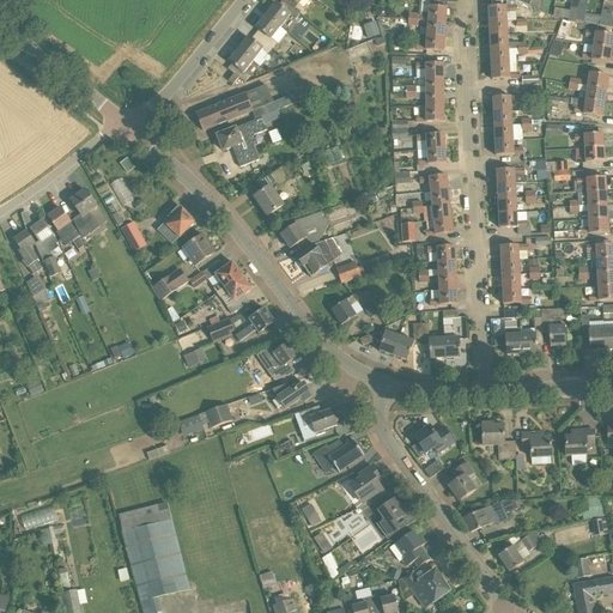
[(302,0),(284,0),(283,1),(299,16),(299,14),(293,10),(297,5),(298,6),(302,0)]
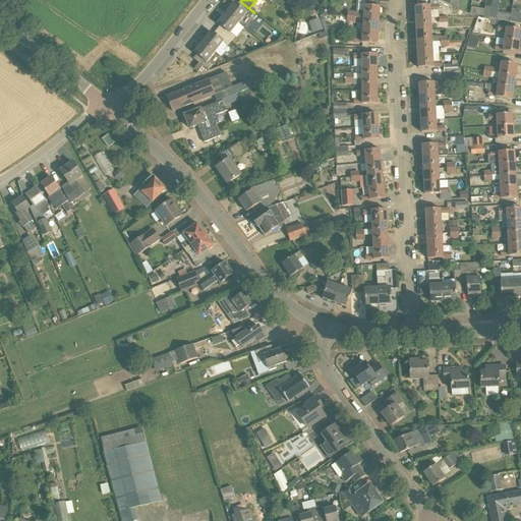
[(364,18),(380,19),(381,7),(365,6),(365,0),(358,0),(358,11),(356,11),(356,12),(347,12),(347,17),(356,18),(364,18)]
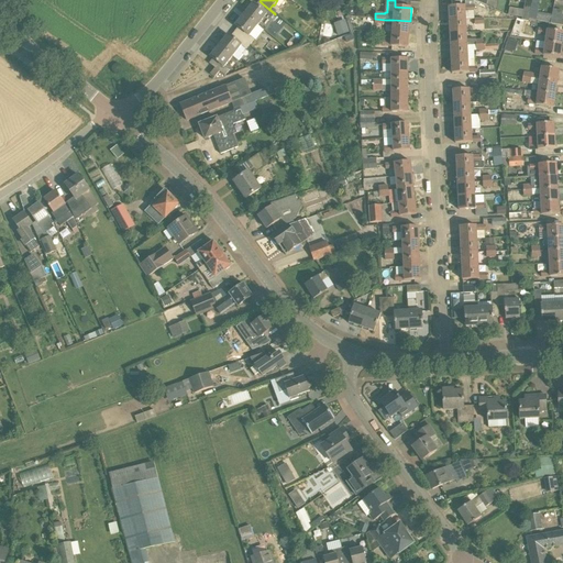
[(532,0),(525,0),(521,21),(529,22),(529,20),(531,9),(532,4),(532,0)]
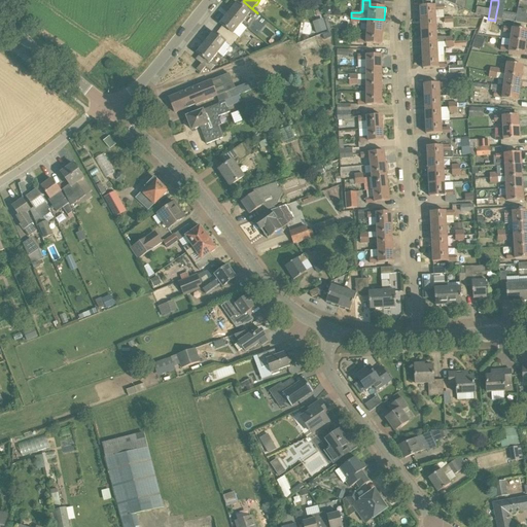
[(257,13),(243,1),(240,5),(237,3),(229,13),(241,24),(249,13),(254,18),(257,13)]
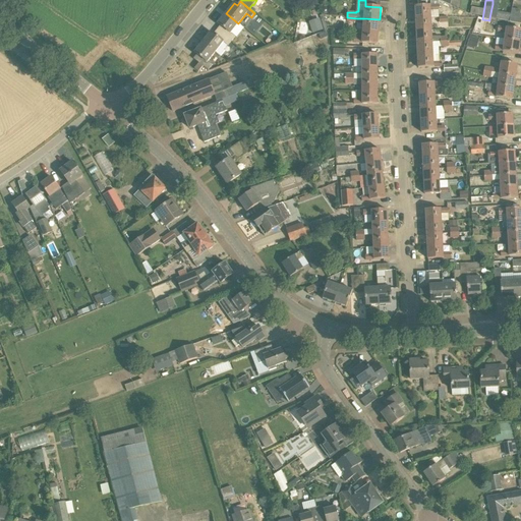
[(416,19),(431,18),(430,10),(439,10),(439,5),(415,6),(416,19)]
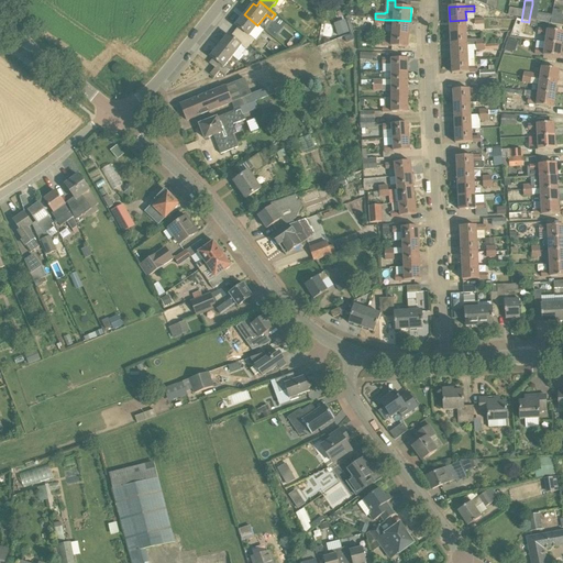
[(244,14),(235,25),(239,28),(234,33),(250,45),(254,40),(250,35),(257,25),(244,14)]
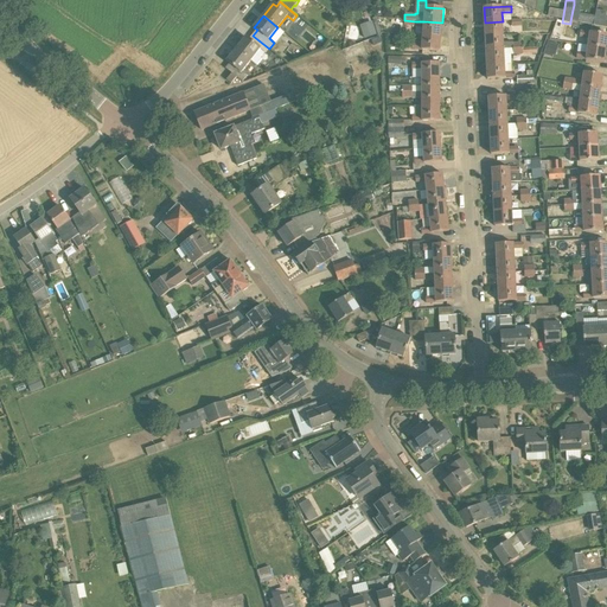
[(423,36),(441,37),(442,23),(425,21),(423,36)]
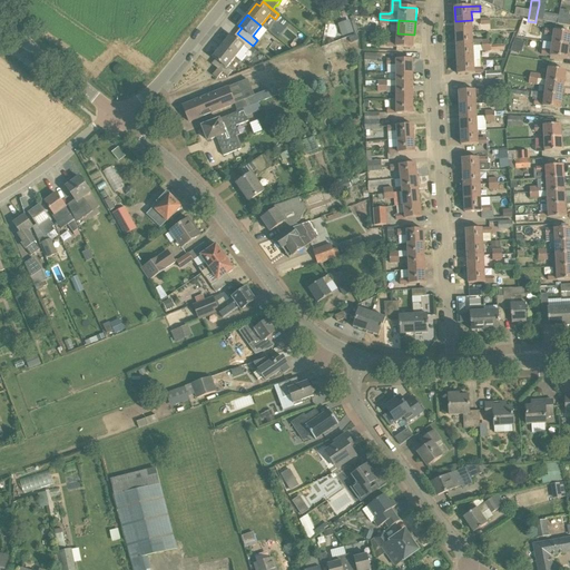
[(455,21),(455,35),(472,33),(472,20),(455,21)]
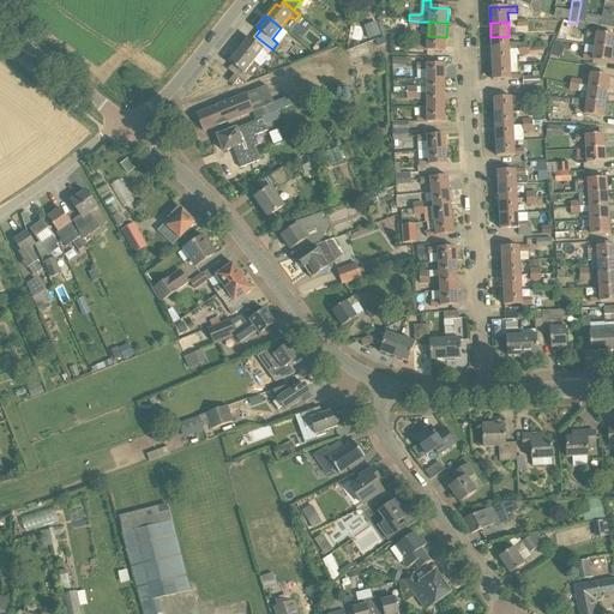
[(381,36),(378,25),(366,29),(368,40),(381,36)]
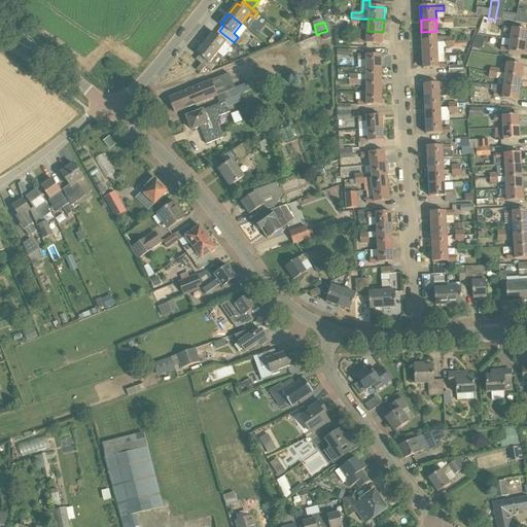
[(511,40),(526,42),(526,40),(526,30),(504,27),(503,32),(512,33),(511,40)]
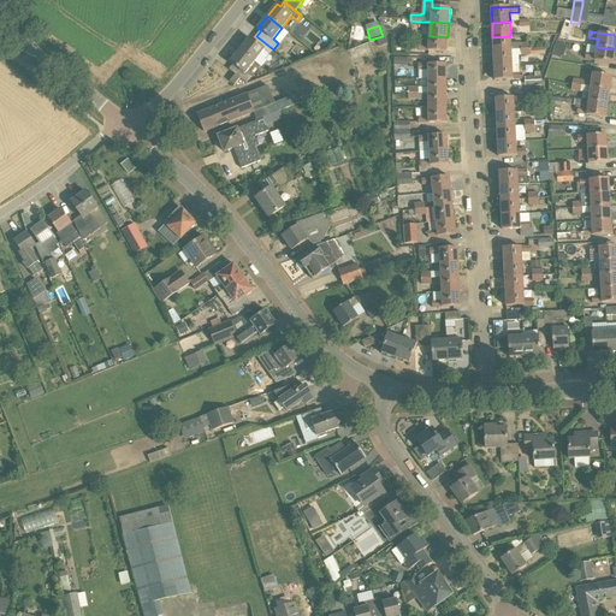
[(264,51),(270,55),(270,54),(273,51),(273,49),(256,36),(253,41),(250,39),(240,51),(254,63),(254,61),(261,67),(266,60),(260,55),(264,51)]
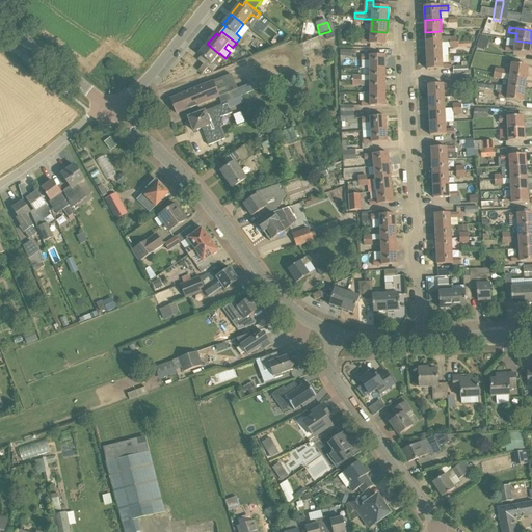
[(387,32),(371,31),(370,40),(362,38),(361,44),(386,46),(387,32)]
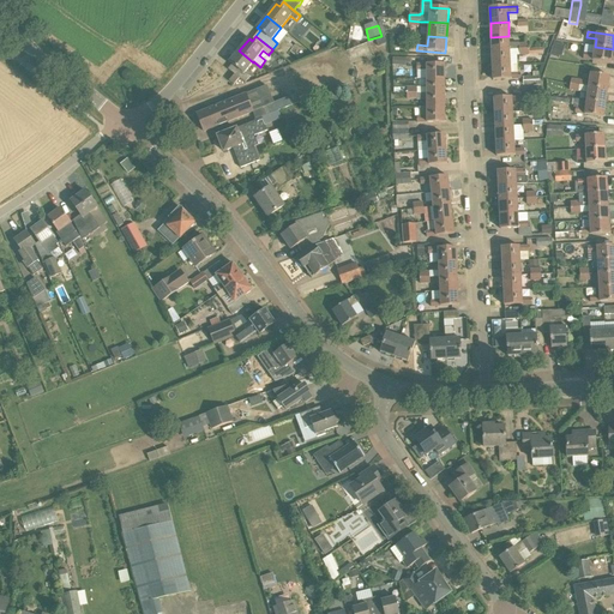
[(509,36),(491,37),(492,52),(529,49),(529,43),(519,44),(518,43),(510,44),(509,36)]
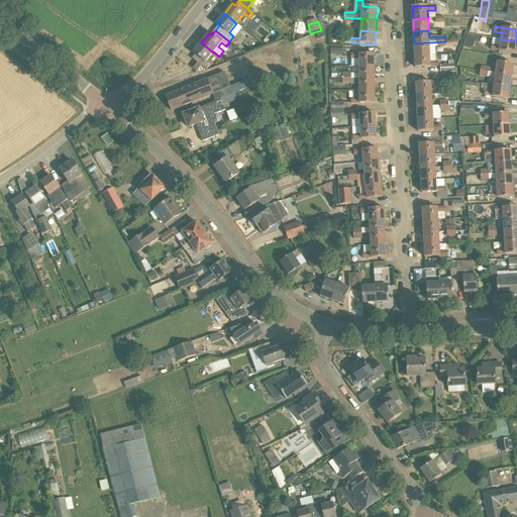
[(477,38),(468,35),(463,44),(473,48),(477,38)]
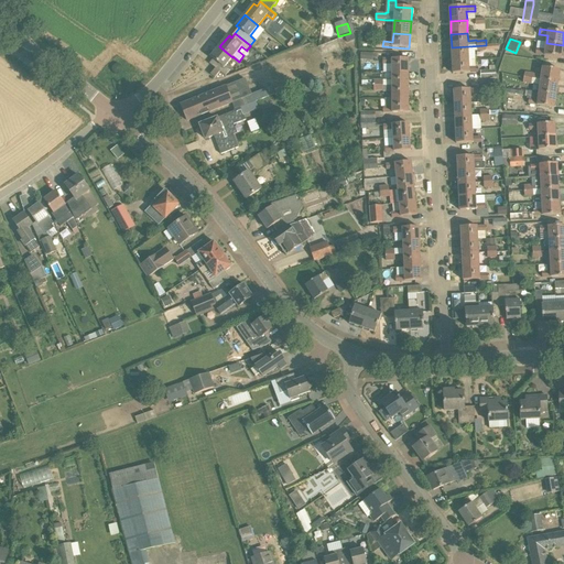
[(563,45),(546,43),(545,50),(537,49),(535,55),(562,58),(563,45)]
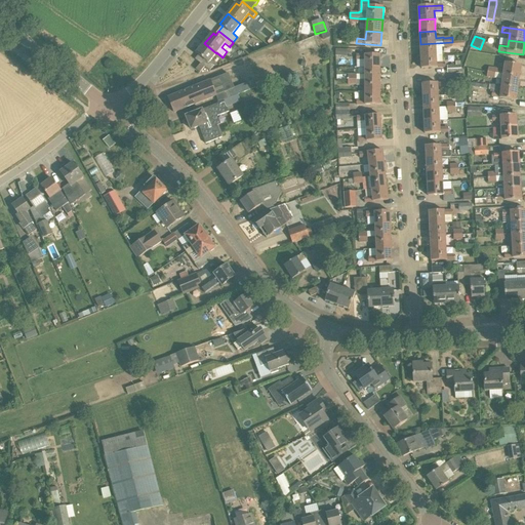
[(442,48),(465,47),(465,42),(452,42),(420,44),(421,56),(443,55),(442,48)]
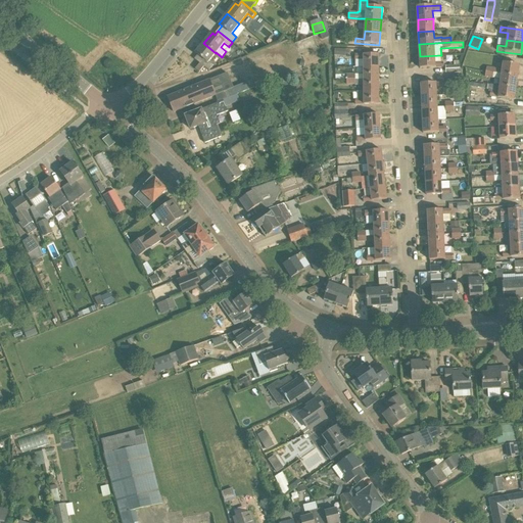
[(204,66),(209,70),(214,65),(208,61),(216,53),(203,43),(195,53),(198,55),(194,59),(204,66)]
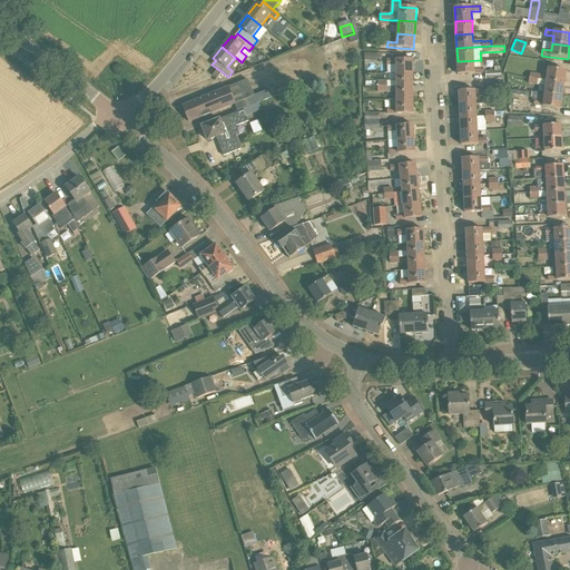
[(395,66),(395,74),(413,74),(413,60),(386,60),(386,66),(395,66)]
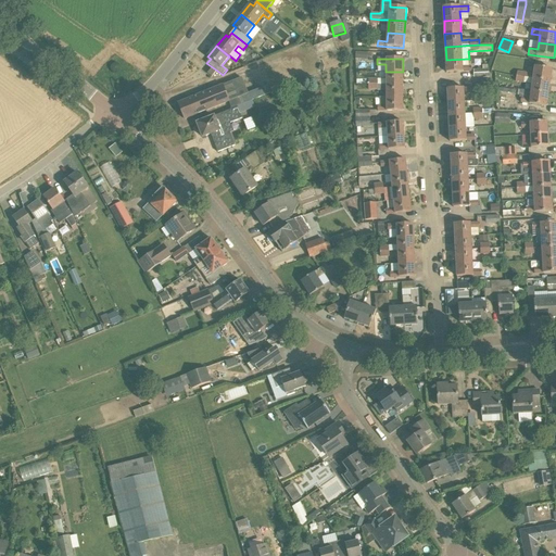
[(469,59),(446,60),(446,73),(471,72),(471,66),(469,66),(469,59)]
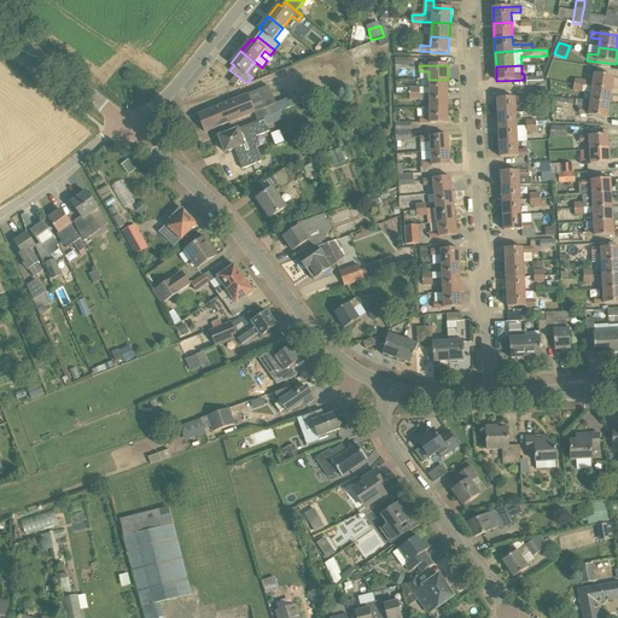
[(595,74),(594,82),(593,88),(612,91),(613,77),(595,74)]
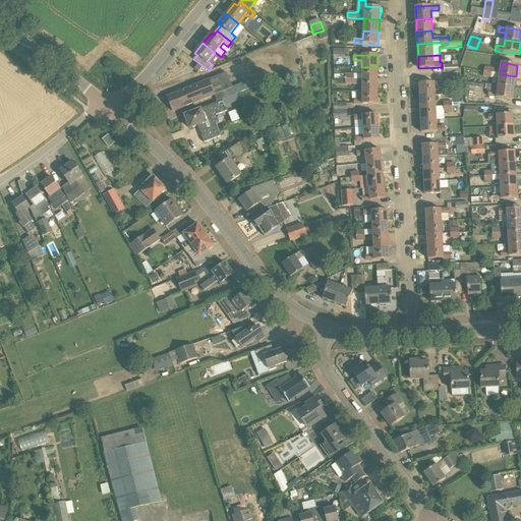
[(194,69),(198,72),(204,67),(199,63),(194,69)]
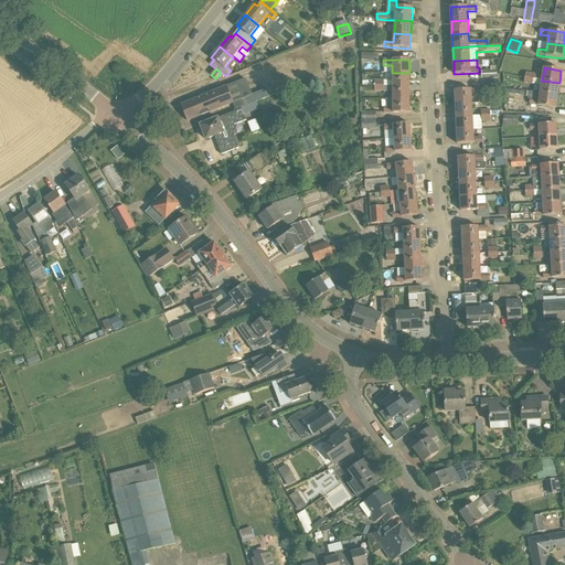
[(409,73),(392,73),(393,86),(409,86),(409,73)]
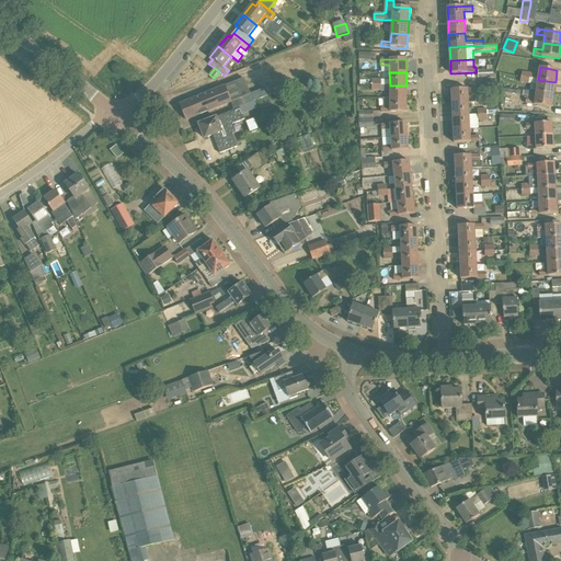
[(529,79),(522,78),(521,83),(537,86),(536,92),(553,95),(556,82),(538,80),(529,79)]
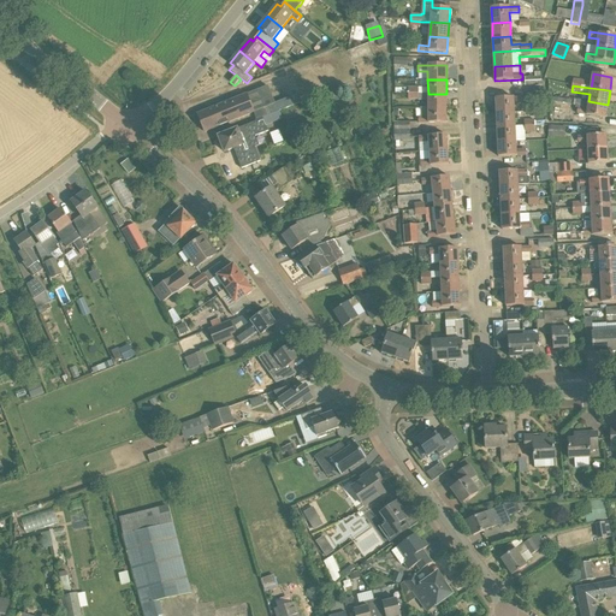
[(301,104),(297,95),(274,104),(272,98),(267,87),(197,114),(205,132),(254,113),(256,120),(262,118),(280,111),(301,104)]
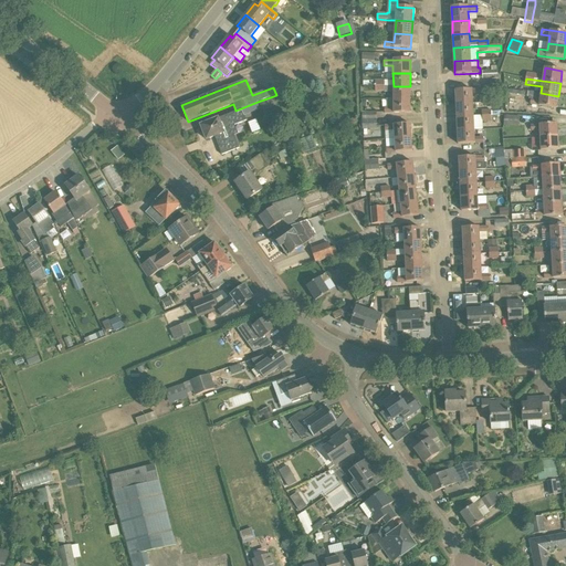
[(500,82),(484,83),(485,93),(500,92),(500,82)]
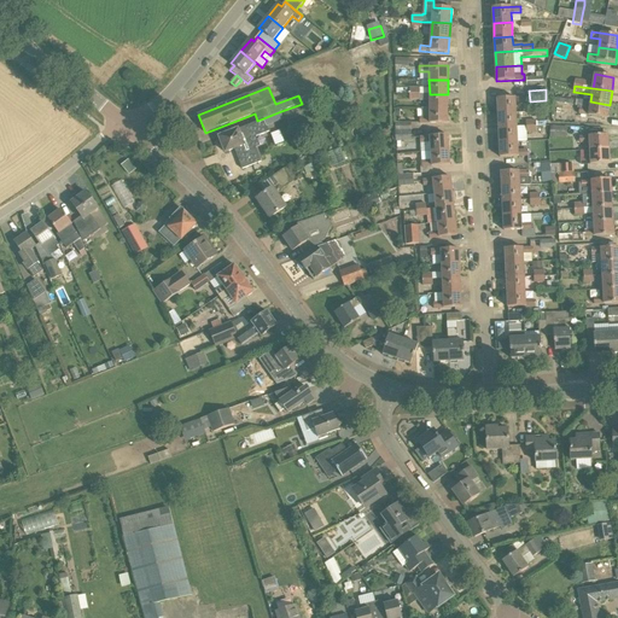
[(430,94),(430,109),(448,109),(448,94),(430,94)]
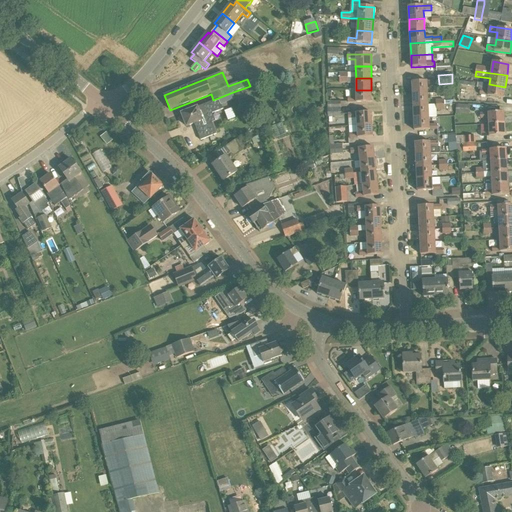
[(281,79),(271,83),(273,88),(283,84),(281,79)]
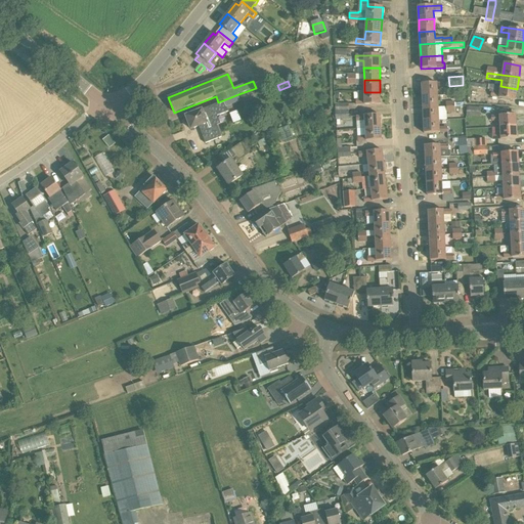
[(437,88),(445,87),(445,83),(422,84),(423,96),(437,95),(437,96),(443,96),(443,92),(437,93),(437,88)]
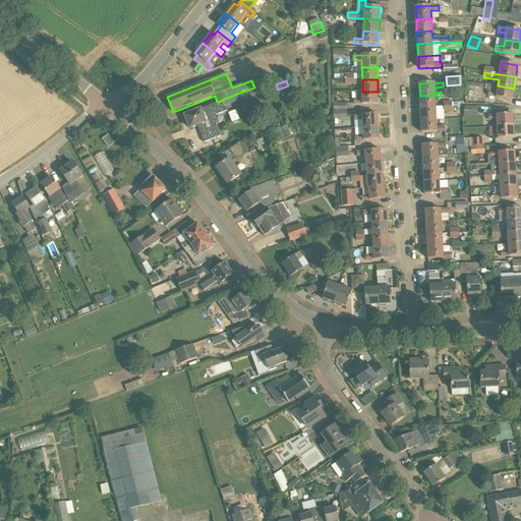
[(498,85),(497,93),(488,91),(487,97),(512,100),(514,89),(498,85)]
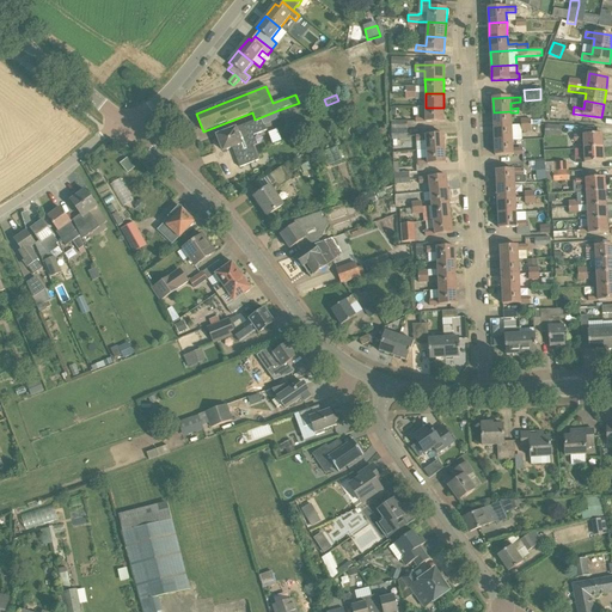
[(426,108),(424,116),(418,117),(416,117),(416,122),(444,122),(444,108),(426,108)]
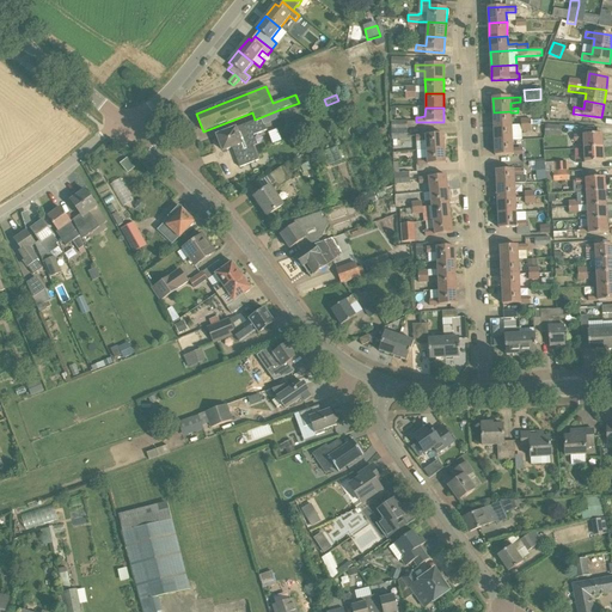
[(279,110),(261,117),(262,118),(264,124),(281,118),(279,110)]
